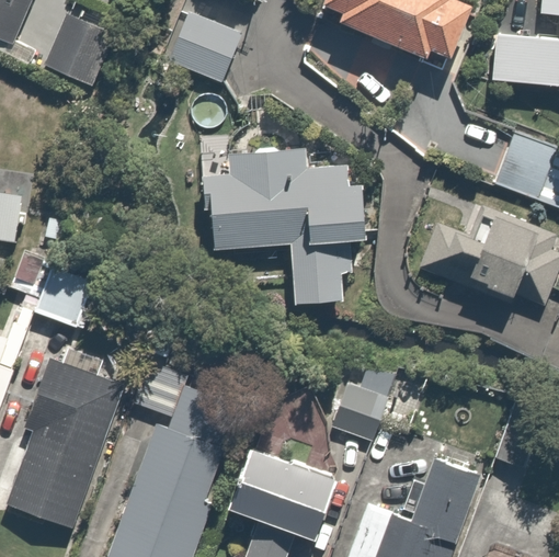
[(0,35),(15,42),(32,0),(0,0),(0,35)]
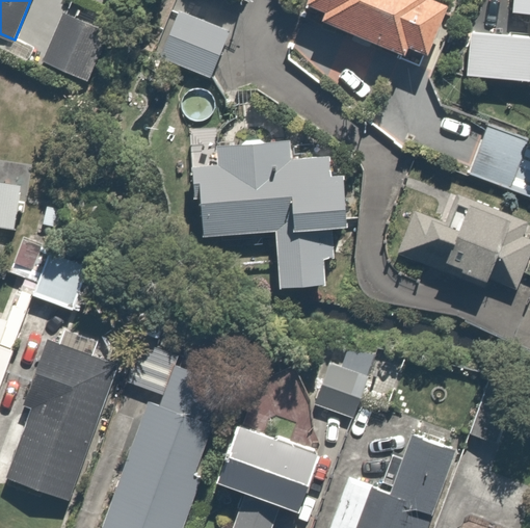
[(307,0),(305,6),(325,17),(322,23),(412,64),(418,51),(433,58),(456,9),(438,0),(307,0)]
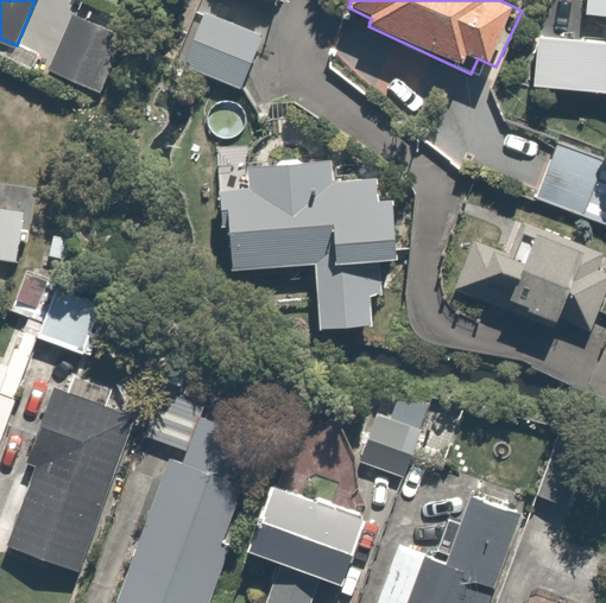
[(589,0),(588,16),(605,17),(605,36),(605,43),(538,36),(531,88),(605,95),(605,0),(589,0)]
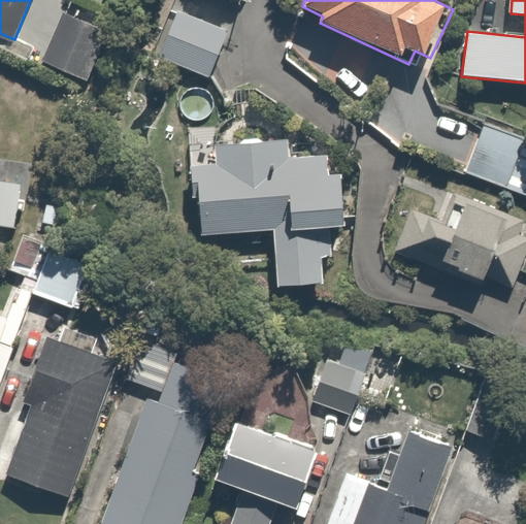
[(60,12),(41,57),(86,75),(104,32),(91,27),(96,12),(78,5),(73,18),(60,12)]
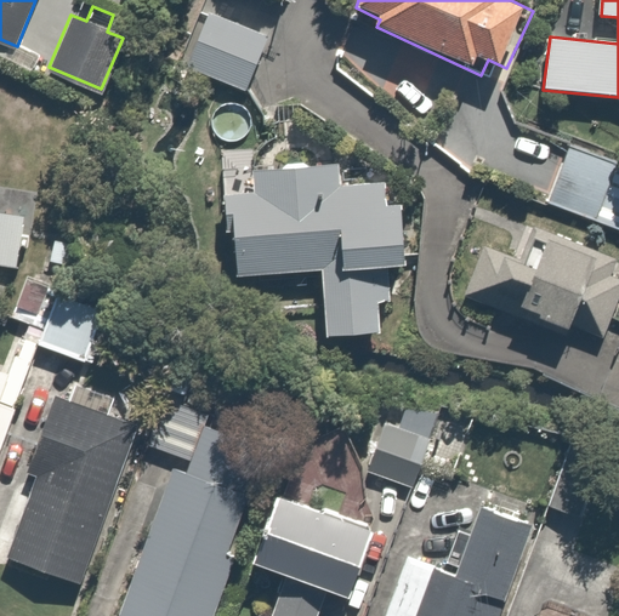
[(262,34),(210,13),(187,74),(238,95),(262,34)]
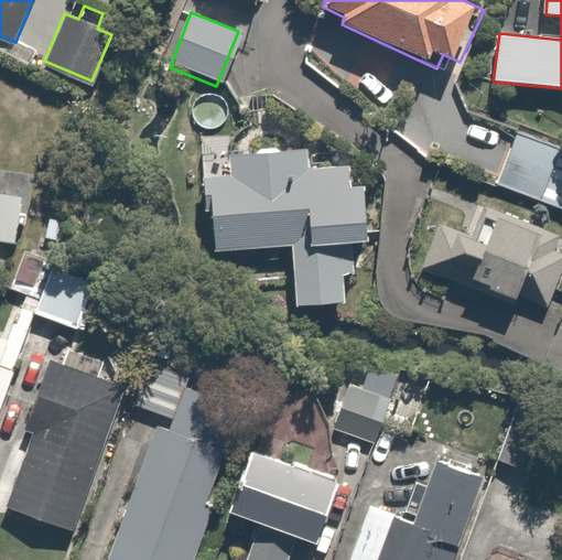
[(561,147),(521,131),(501,182),(561,205),(561,147)]
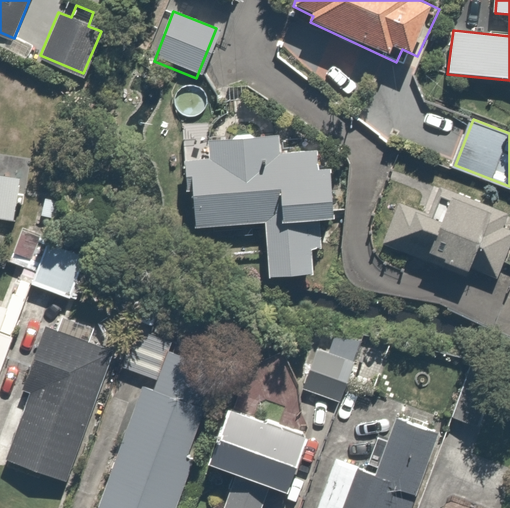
[(285,130),(202,137),(204,158),(187,160),(193,227),(264,222),(269,277),(313,273),(309,223),(340,220),(336,163),(320,165),(318,149),(286,152),(285,130)]
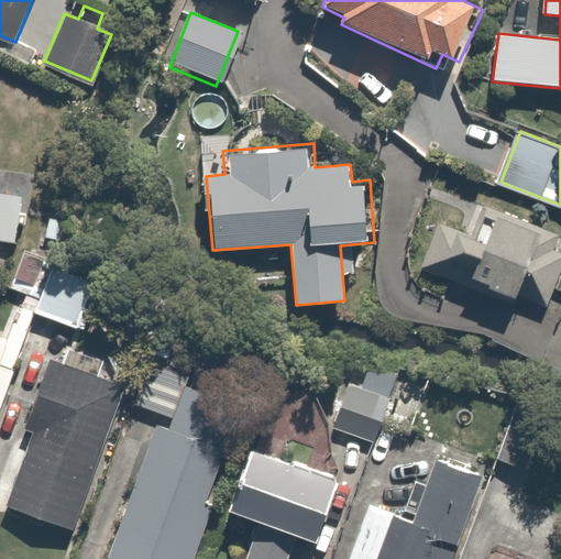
[(0,237),(17,240),(23,197),(0,193),(0,237)]
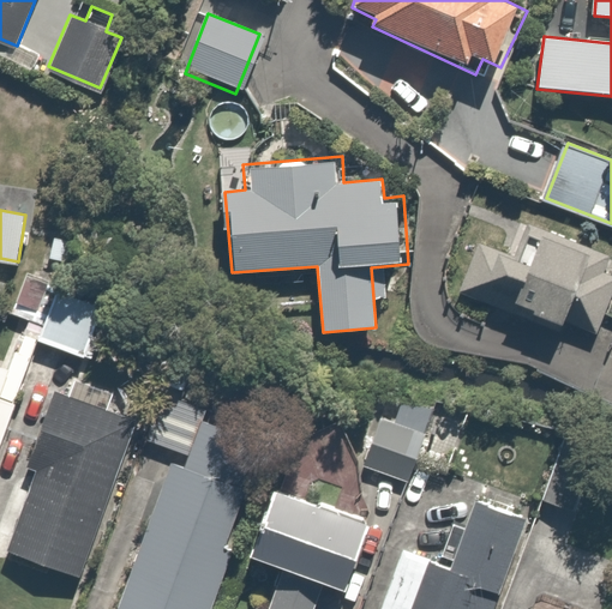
[(515,259),(478,242),(457,288),(592,347),(611,297),(611,261),(529,225),(515,259)]
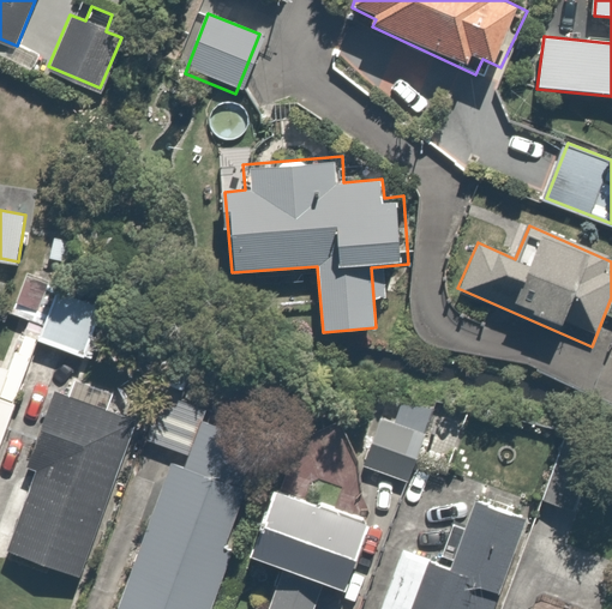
[(78,237),(51,230),(43,258),(71,265),(78,237)]
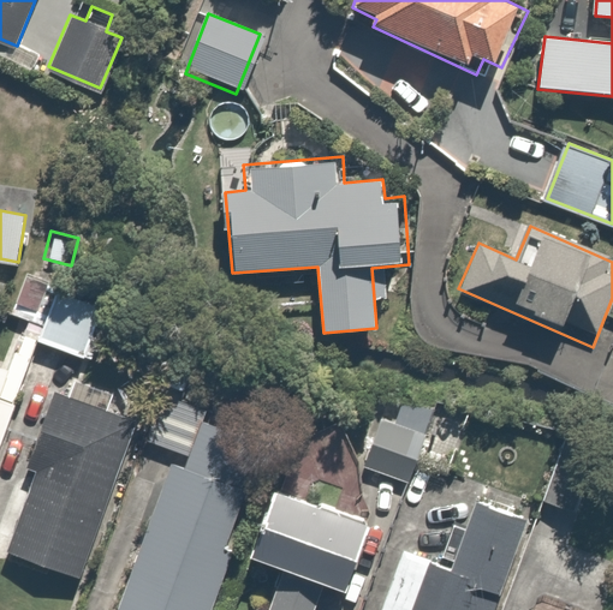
[(52,283),(23,274),(12,308),(41,317),(52,283)]
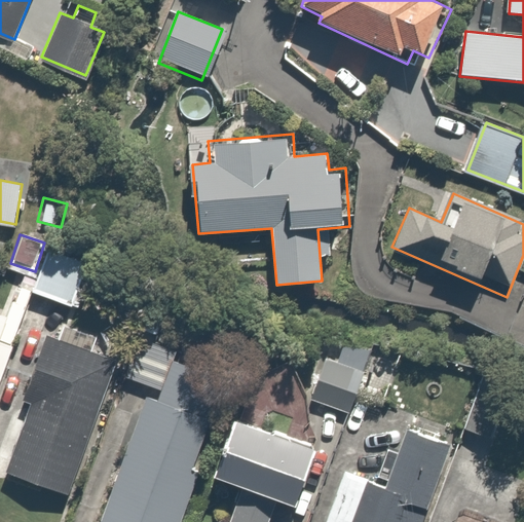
[(94,263),(50,245),(31,289),(75,308),(94,263)]
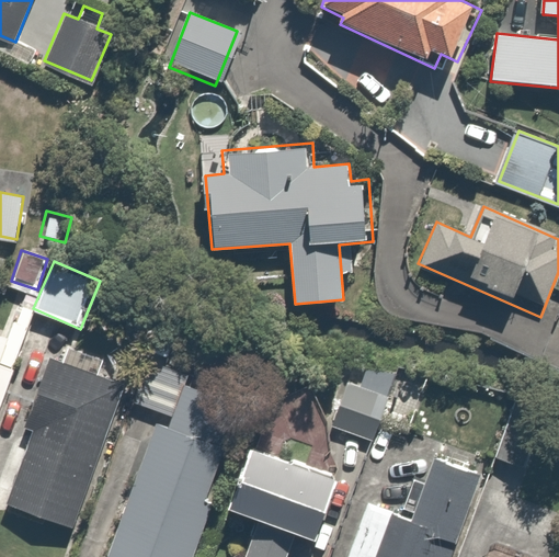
[(12,337),(0,332),(0,411),(15,372),(1,366),(12,337)]
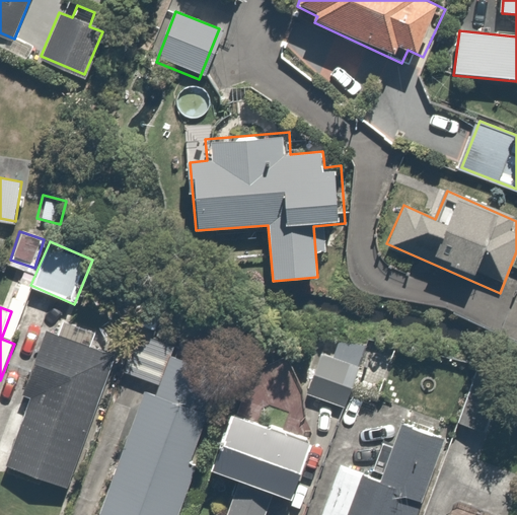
[(124,359),(45,329),(19,396),(28,399),(4,464),(75,491),(124,359)]
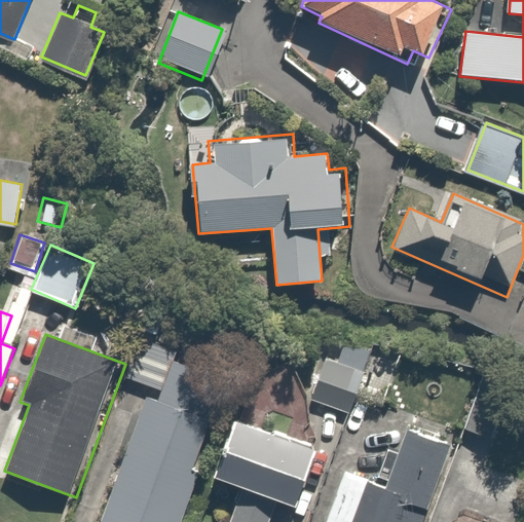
[(322,355),(309,388),(362,408),(375,370),(364,367),(370,349),(344,340),(337,360),(322,355)]
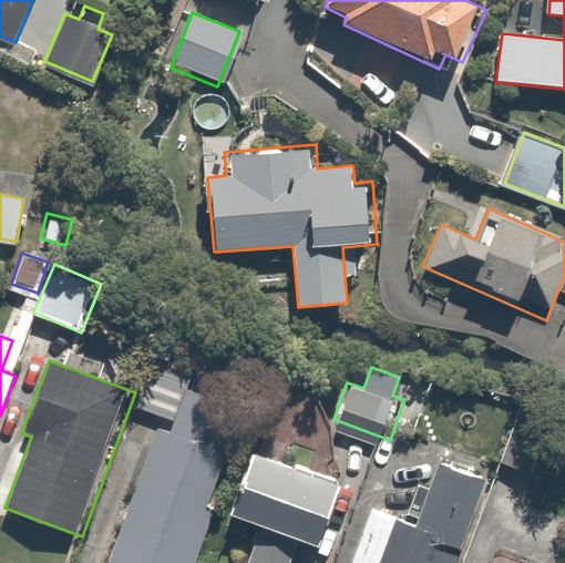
[(146,379),(136,410),(176,423),(187,392),(146,379)]
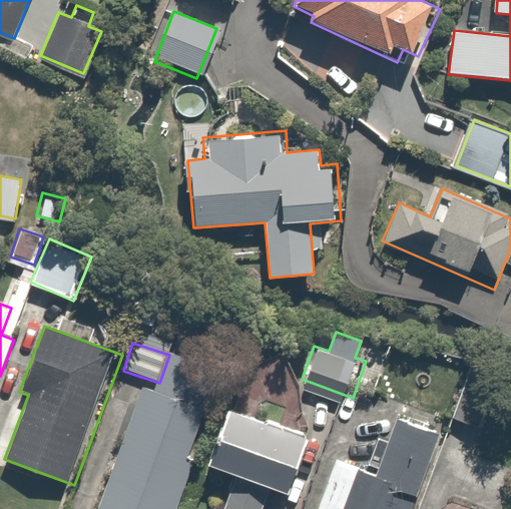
[(169,508),(205,411),(142,388),(96,508),(169,508)]
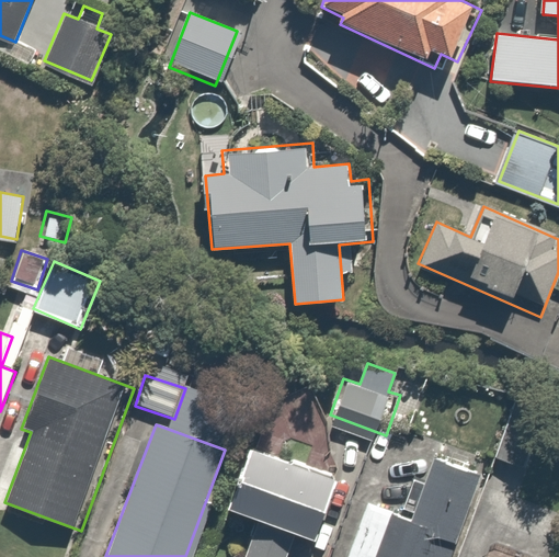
[(341,482),(260,446),(231,510),(259,522),(243,556),(283,556),(296,531),(316,540),(341,482)]
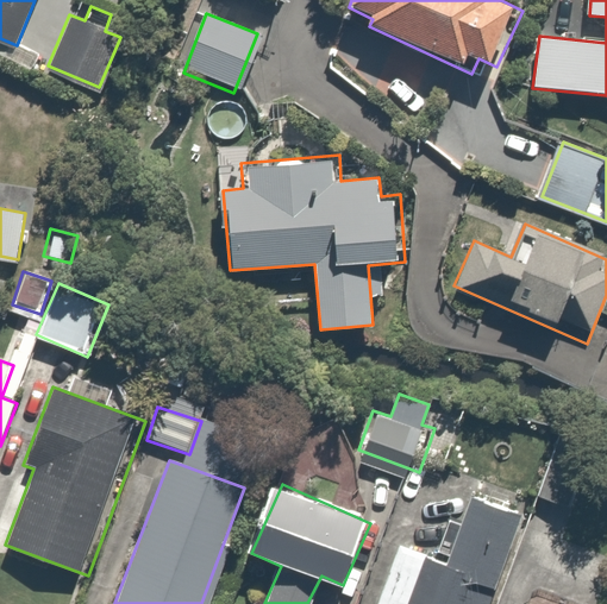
[(396,545),(374,603),(492,603),(529,508),(476,489),(463,523),(448,517),(432,558),(396,545)]
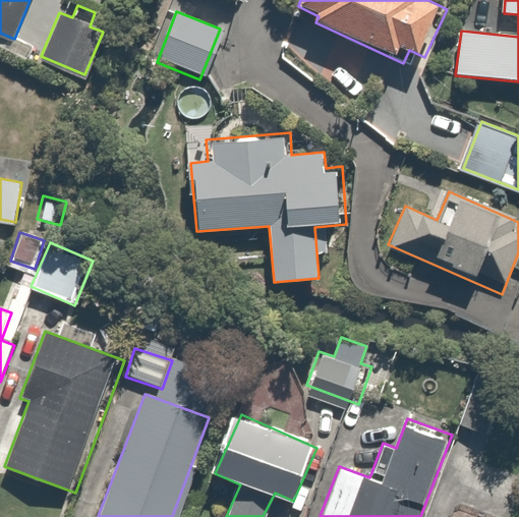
[(516,516),(449,495),(441,516),(516,516)]
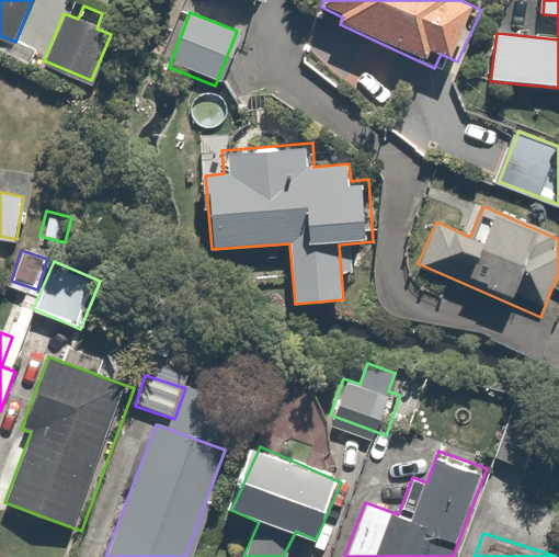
All buildings are outlined.
